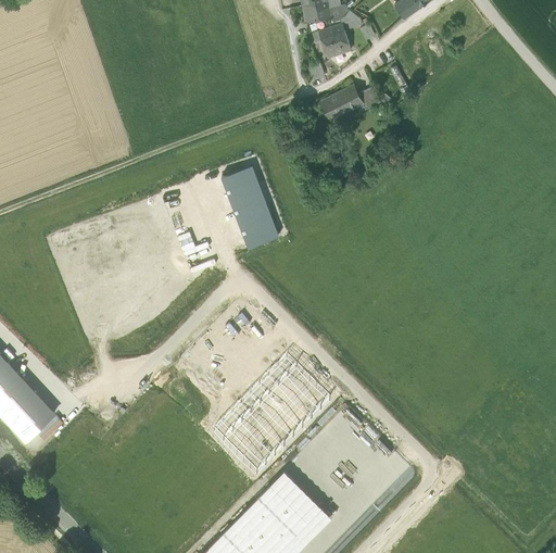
[(301,0),(303,9),(311,7),(311,9),(317,8),(317,12),(330,9),(329,7),(329,2),(328,0),(301,0)]
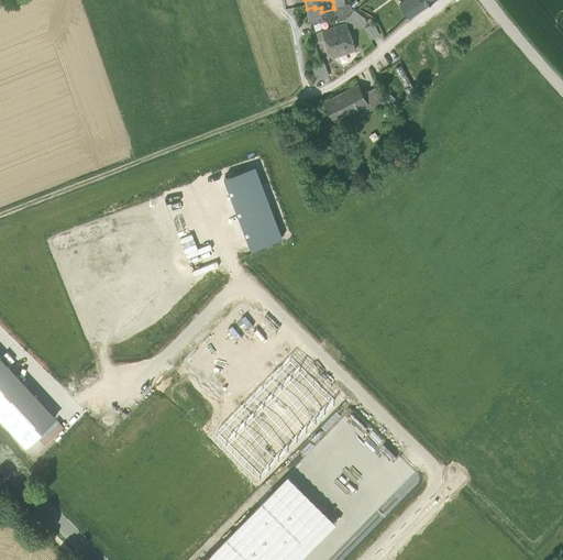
[(408,0),(399,7),(409,20),(438,0),(408,0)]
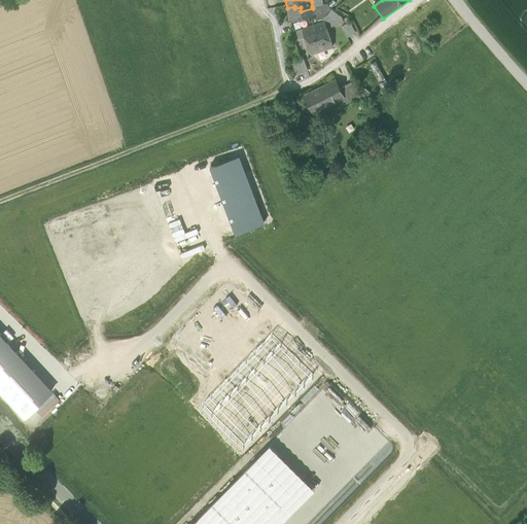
[(296,21),(315,16),(313,8),(301,11),(301,7),(294,8),(294,6),(287,8),(290,22),(296,21)]
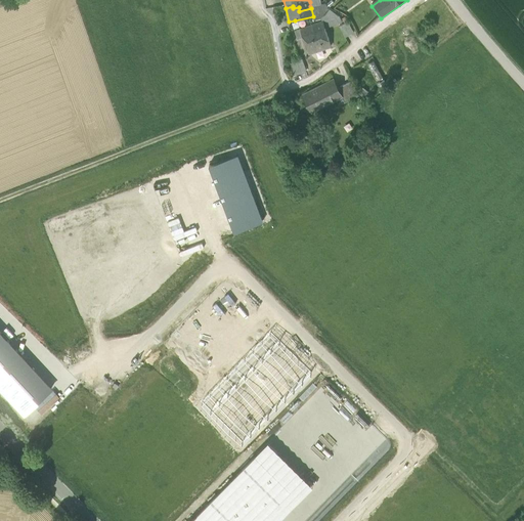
[(325,6),(311,8),(313,16),(314,23),(320,22),(330,10),(325,6)]
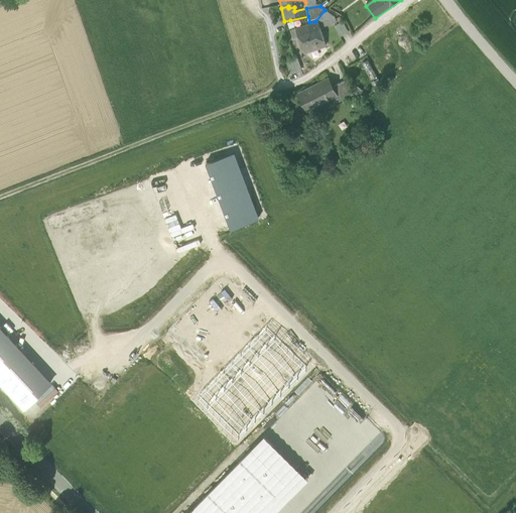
[(316,21),(317,22),(319,30),(324,29),(333,26),(337,24),(335,19),(330,15),(325,11),(320,17),(320,18),(318,19),(316,20),(316,21)]
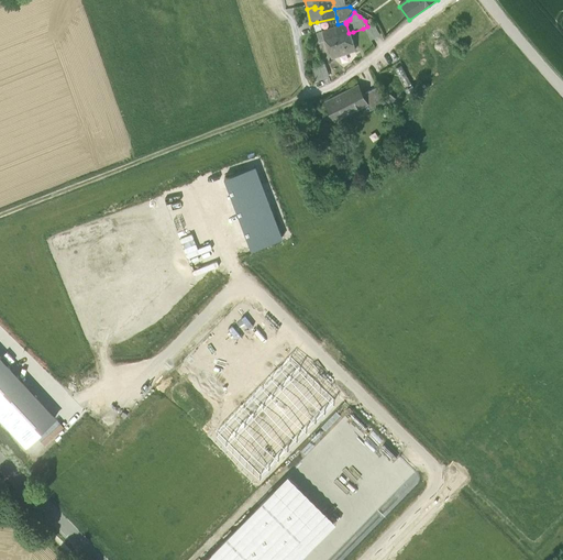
[(355,53),(349,33),(346,24),(345,24),(346,25),(317,36),(320,45),(326,43),(332,61),(355,53)]
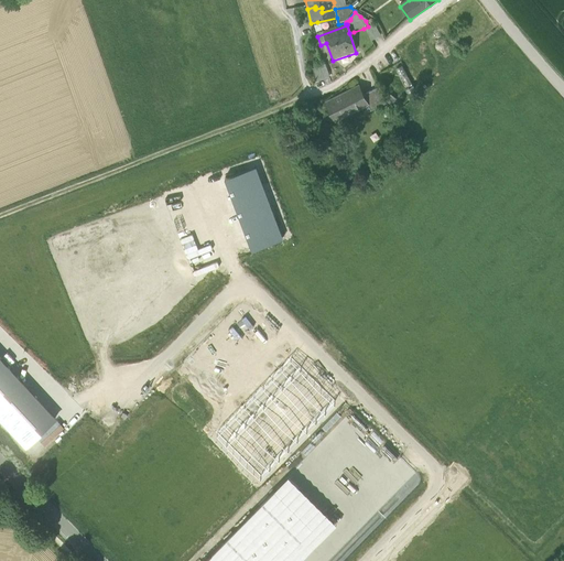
[(381,36),(375,25),(365,31),(371,42),(381,36)]
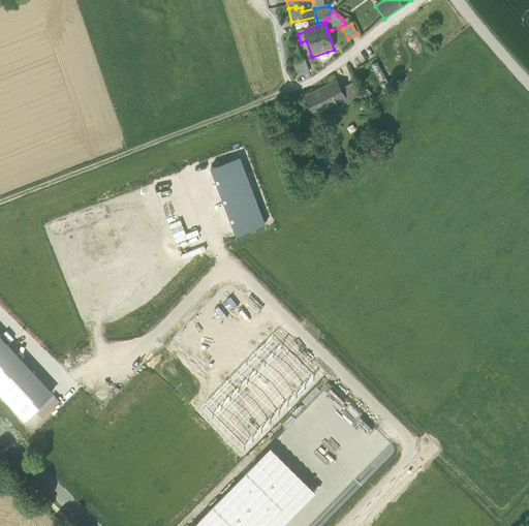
[(293,66),(298,78),(309,73),(305,62),(293,66)]
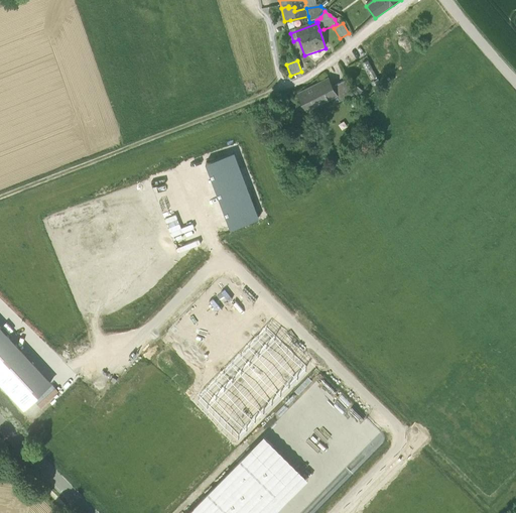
[(362,65),(366,73),(372,71),(368,62),(362,65)]
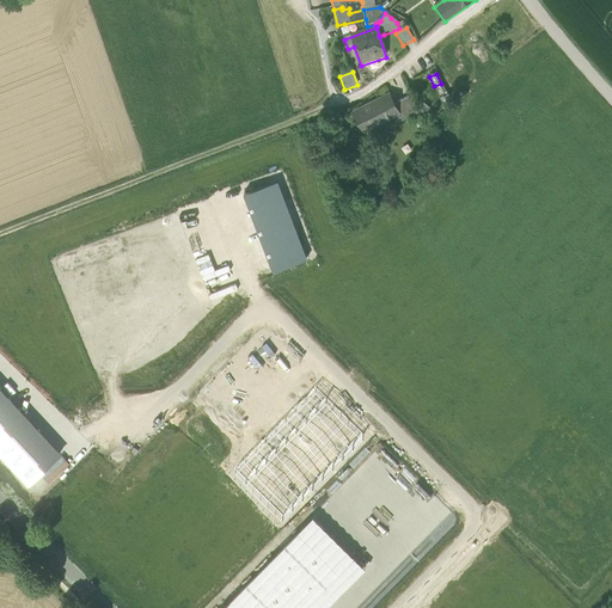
[(446,94),(441,84),(434,86),(439,97),(446,94)]
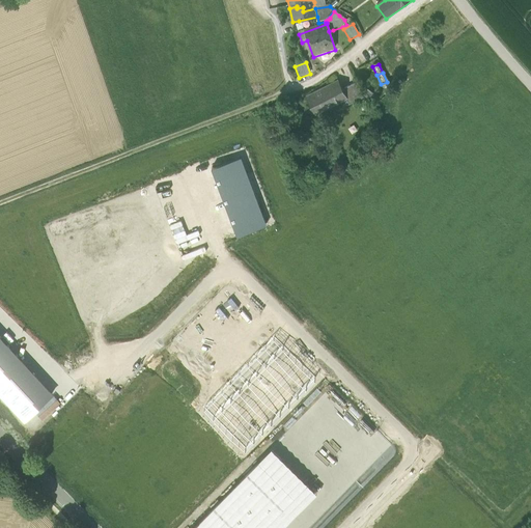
[(309,99),(316,112),(337,102),(336,100),(344,94),(343,92),(341,88),(336,81),(328,85),(329,87),(309,99)]
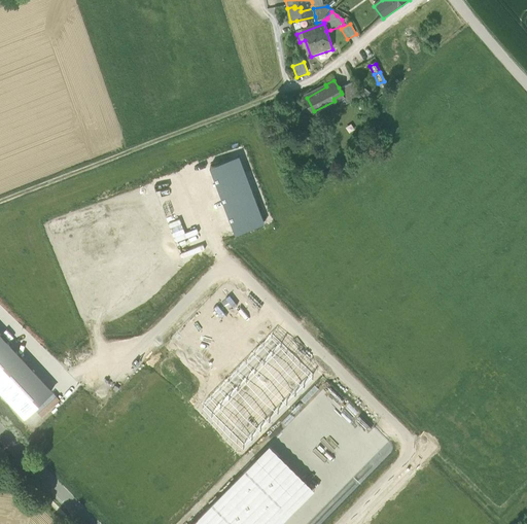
[(390,91),(386,82),(380,85),(383,94),(390,91)]
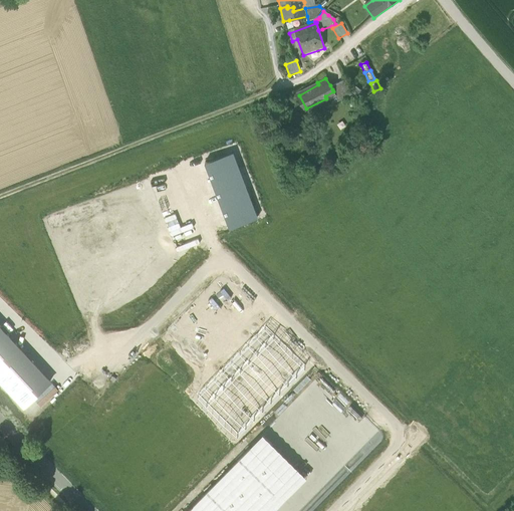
[(318,84),(317,82),(295,94),(305,114),(336,97),(333,91),(325,96),(326,98),(306,108),(299,95),(318,84)]
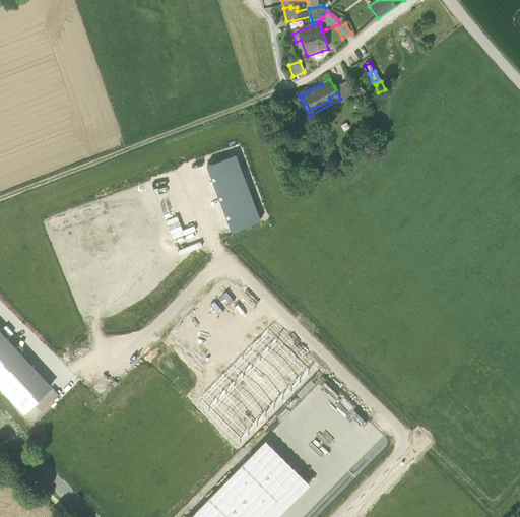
[(340,99),(342,104),(356,98),(349,83),(336,90),(337,92),(340,99)]
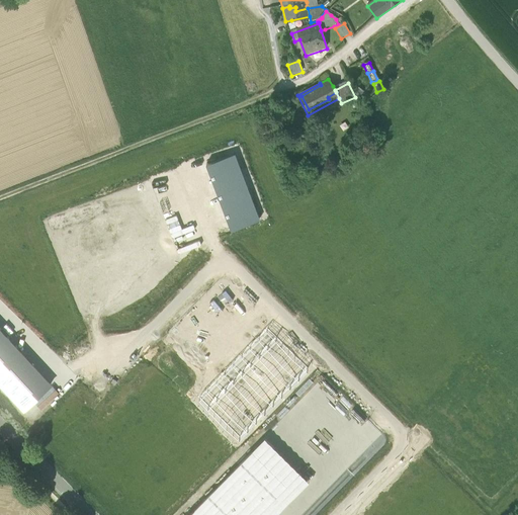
[(364,94),(358,89),(354,95),(360,99),(364,94)]
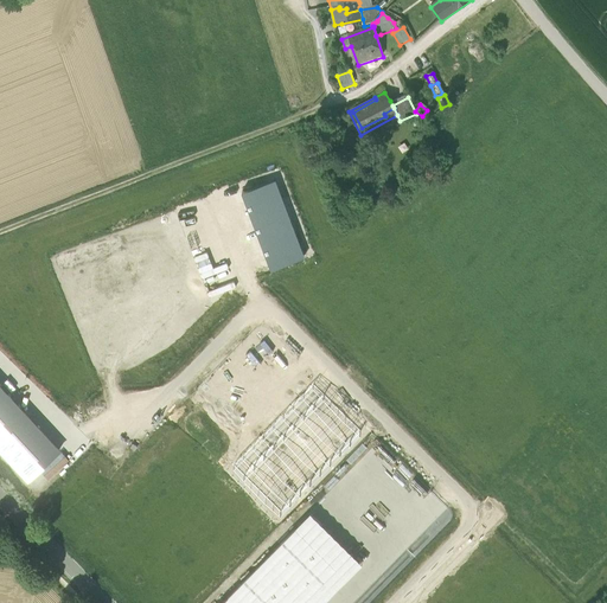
[(339,160),(343,168),(355,162),(351,155),(339,160)]
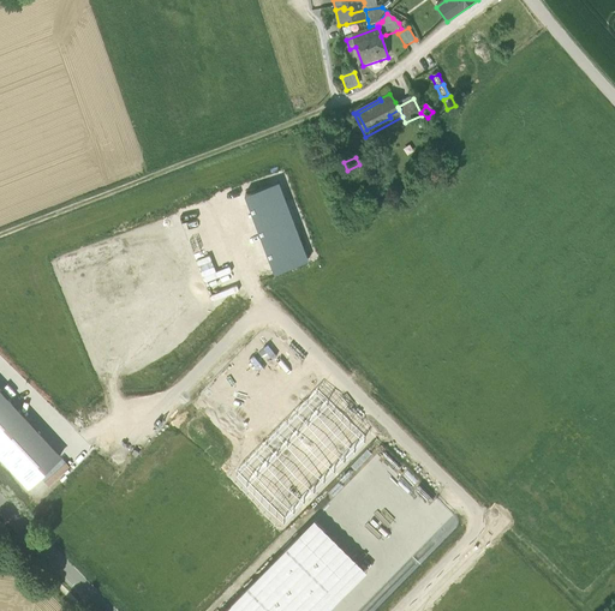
[(279,184),(245,197),(275,275),(309,263),(279,184)]
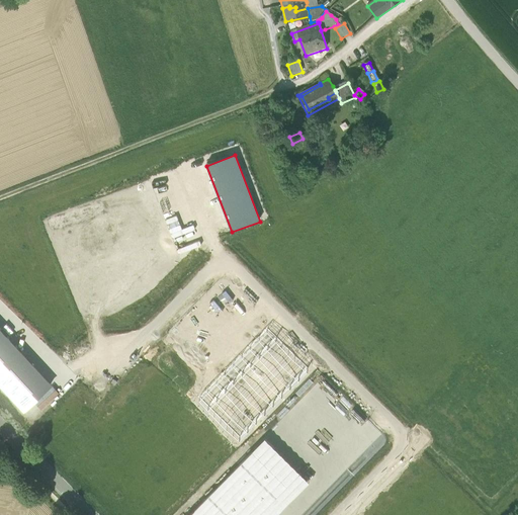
[(223,287),(214,295),(236,317),(244,308),(223,287)]
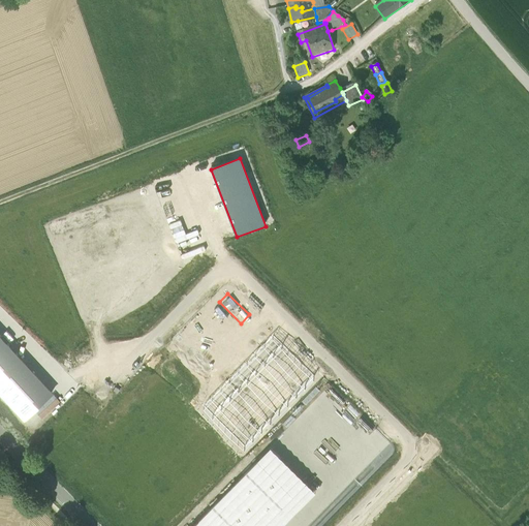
[(0,338),(0,394),(25,421),(52,395),(0,338)]
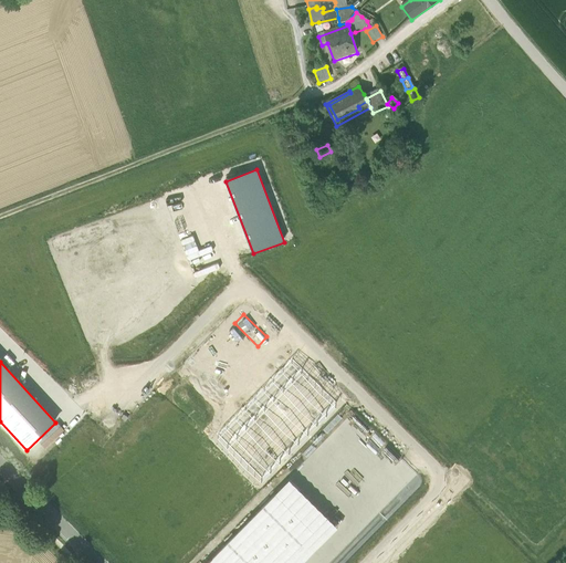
[(337,406),(292,362),(218,438),(262,481),(337,406)]
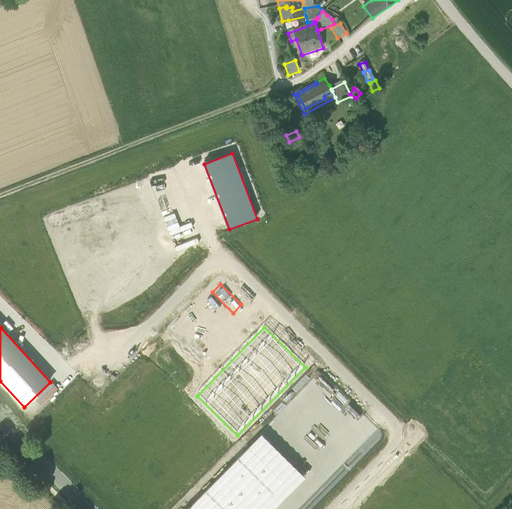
[(262,435),(249,447),(284,482),(257,508),(274,508),(305,478),(262,435)]
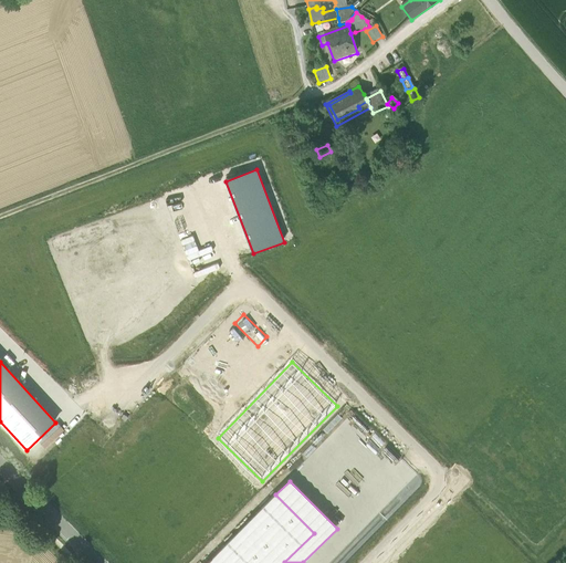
[(284,562),(314,533),(275,494),(208,562),(284,562)]
